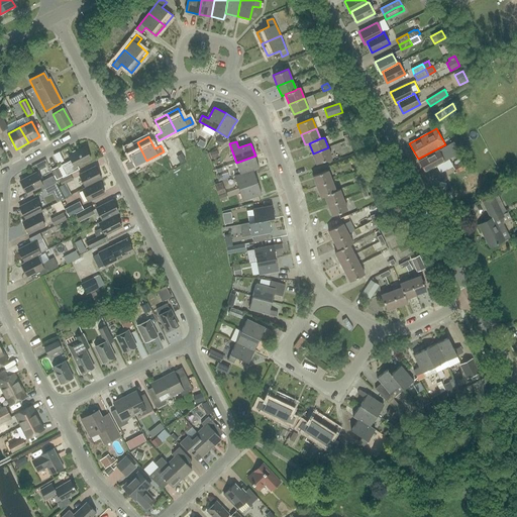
[(425,173),(445,162),(445,161),(460,152),(454,141),(419,161),(425,173)]
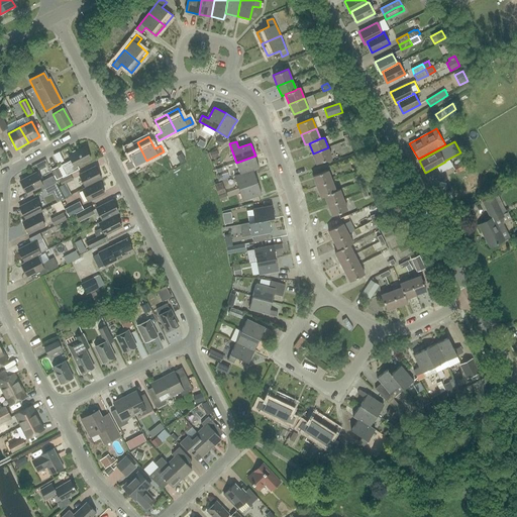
[(137,142),(125,148),(131,161),(126,164),(129,170),(146,161),(137,142)]
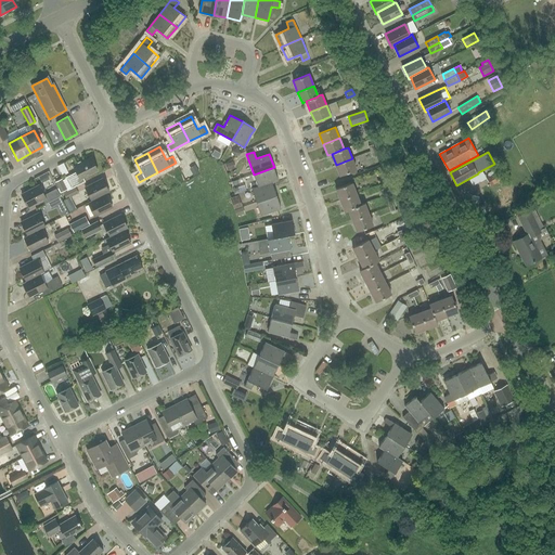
[(85,182),(84,178),(98,170),(91,158),(74,167),(76,172),(65,178),(66,179),(63,180),(62,179),(55,182),(60,193),(66,190),(67,191),(75,186),(85,182)]
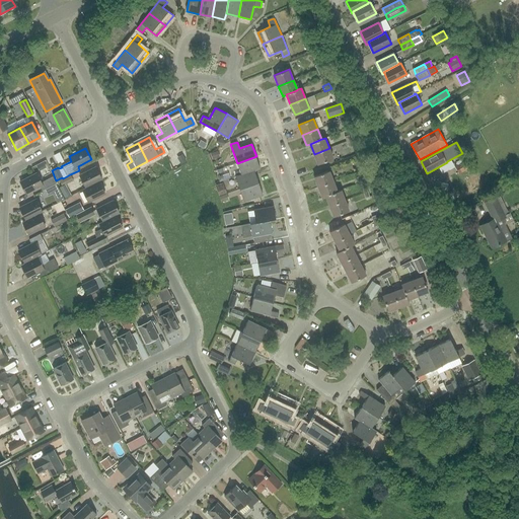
[(329,148),(314,154),(318,164),(334,158),(329,148)]
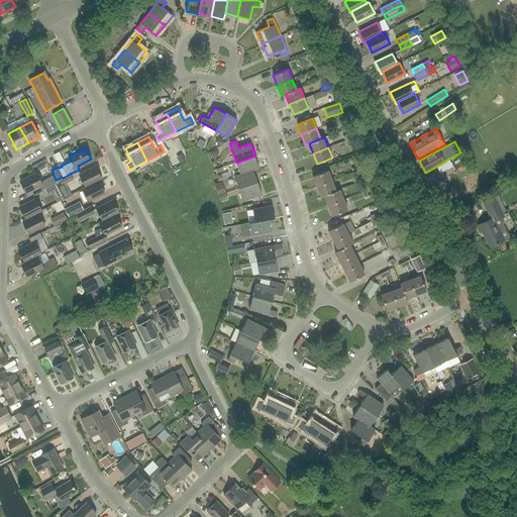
[(236,163),(240,174),(240,175),(253,170),(260,168),(255,156),(236,163)]
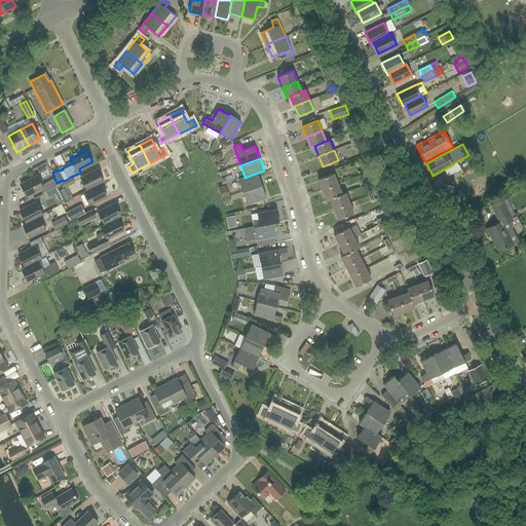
[(472,162),(461,168),(465,177),(477,170),(472,162)]
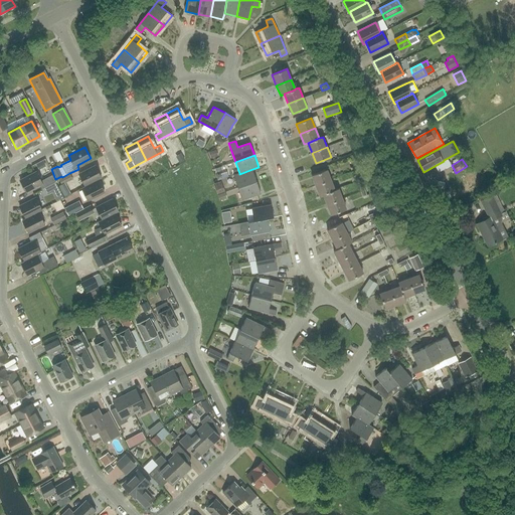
[(84,186),(102,177),(96,166),(78,174),(84,186)]
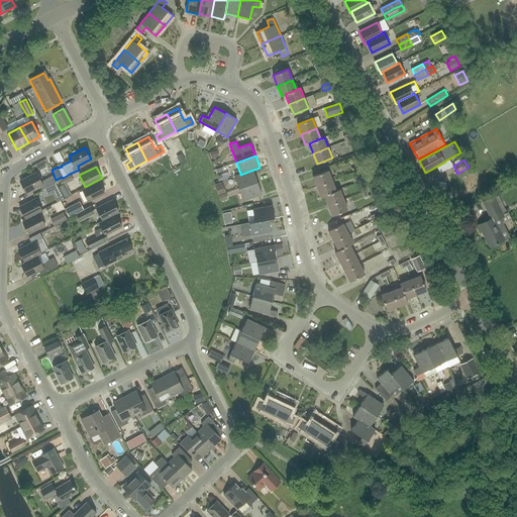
[(240,174),(234,176),(238,188),(257,182),(253,170),(240,175),(240,174)]
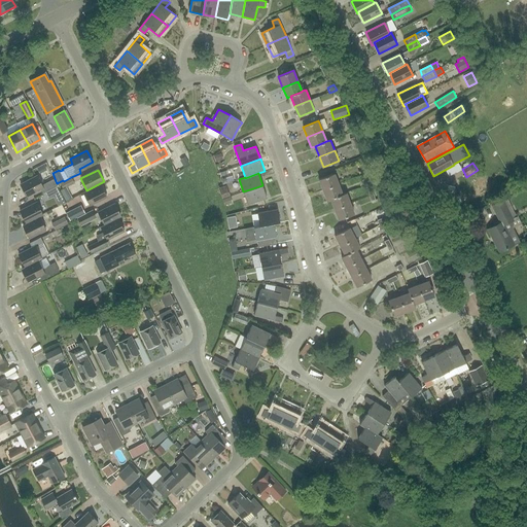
[(335,174),(319,179),(323,190),(339,184),(335,174)]
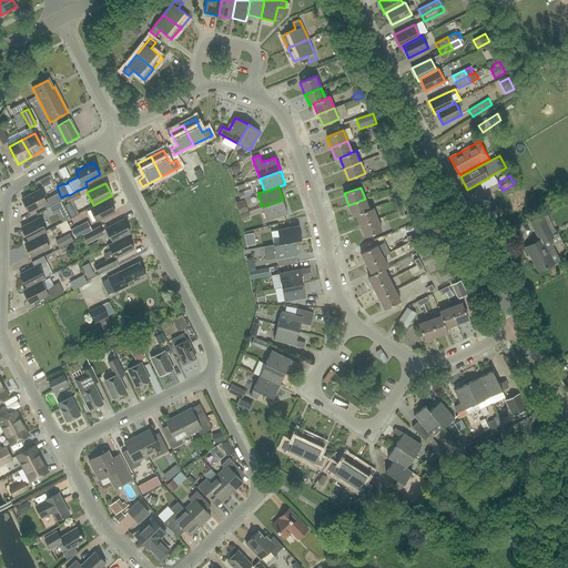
[(58,194),(46,200),(40,190),(22,199),(29,212),(43,204),(46,209),(60,203),(61,202),(58,194)]
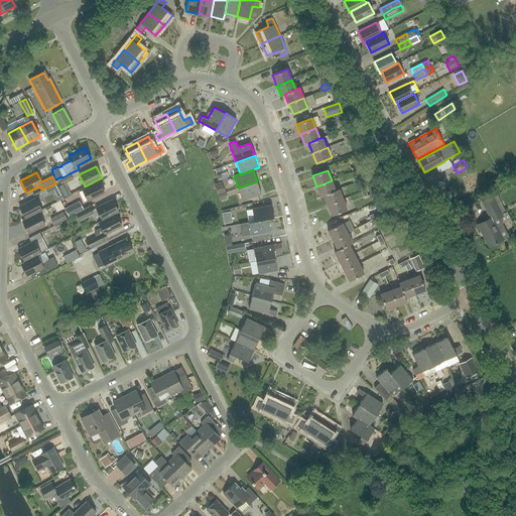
[(58,179),(62,185),(73,179),(70,173),(62,177),(58,179)]
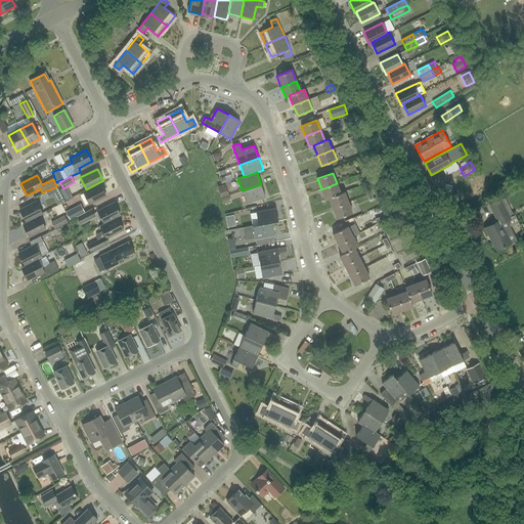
[(337,183),(321,189),(325,200),(330,199),(329,198),(341,193),(337,183)]
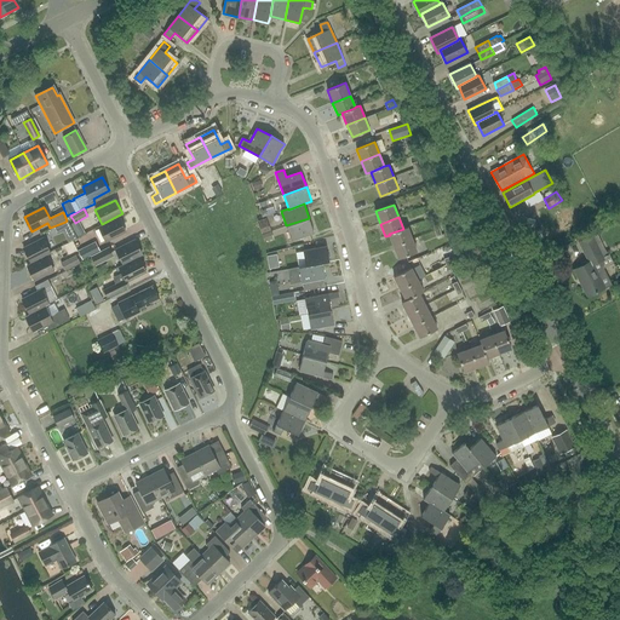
[(107,241),(126,231),(119,218),(99,228),(107,241)]
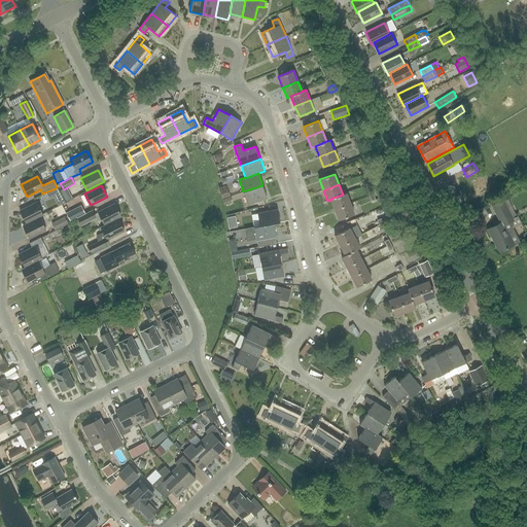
[(262,185),(243,191),(248,205),(267,198),(262,185)]
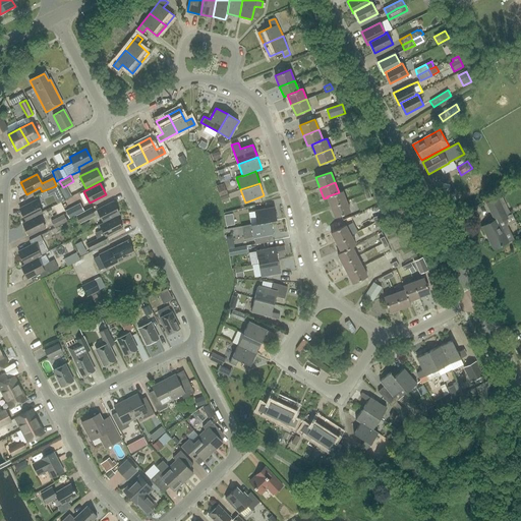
[(227,194),(223,184),(217,187),(220,196),(227,194)]
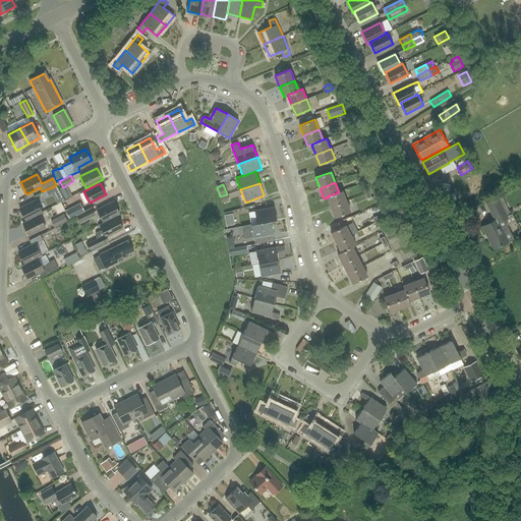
[(339,192),(327,196),(328,197),(331,207),(346,201),(342,190),(339,192)]
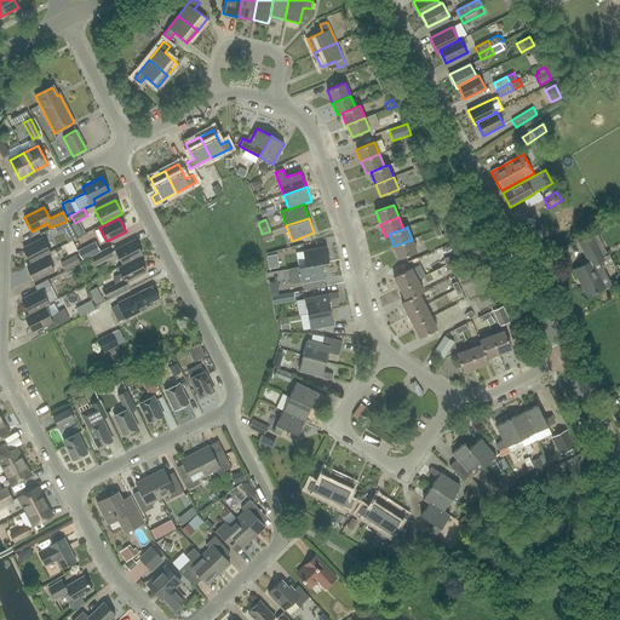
[(603,268),(604,259),(592,235),(579,241),(590,262),(574,269),(587,297),(612,285),(603,268)]
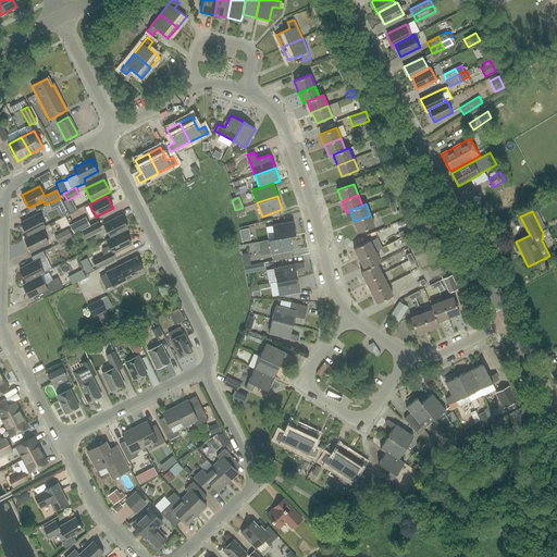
[(27,236),(45,227),(38,214),(21,223),(27,236)]
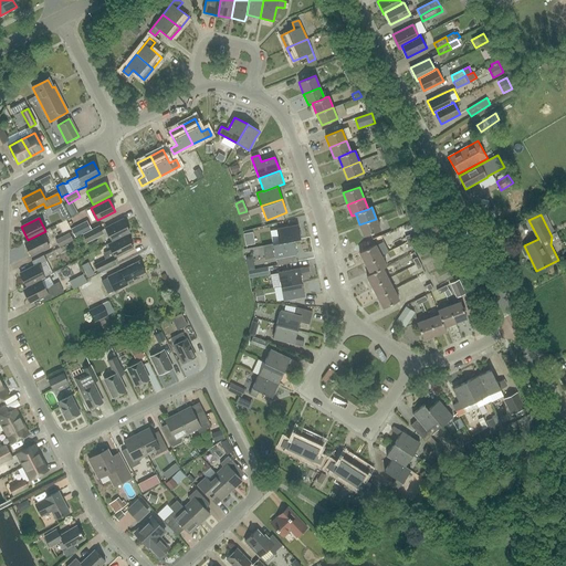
[(112,241),(129,232),(124,219),(105,228),(112,241)]
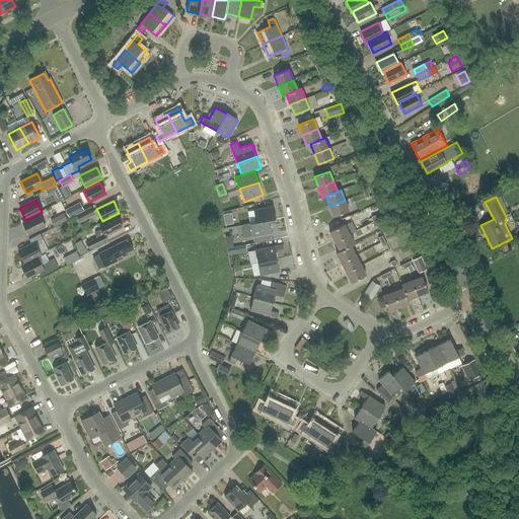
[(345,201),(329,206),(334,217),(349,211),(345,201)]
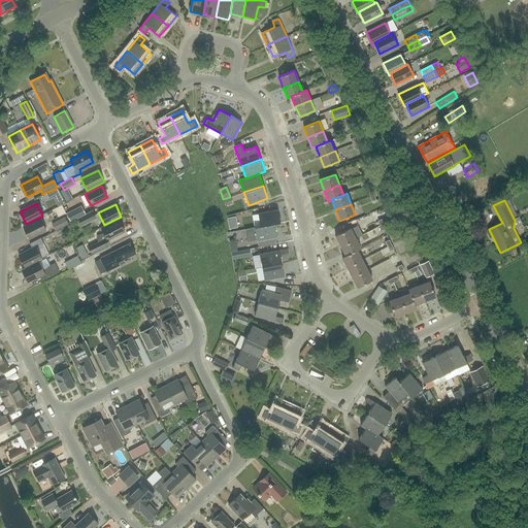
[(86,213),(81,206),(66,213),(70,222),(86,213)]
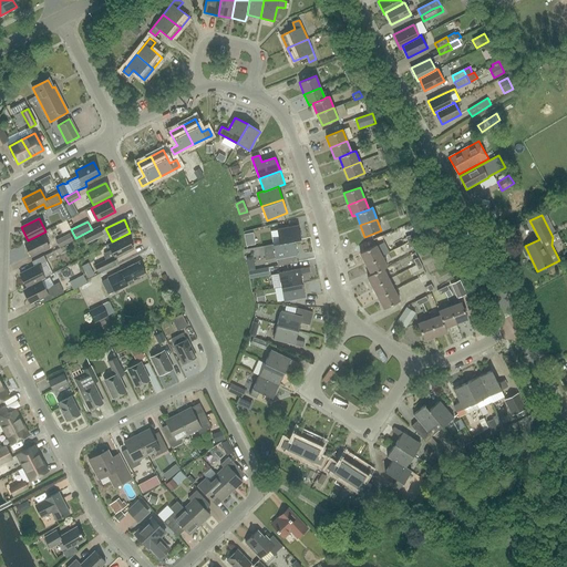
[(295,241),(301,239),(299,225),(277,229),(280,243),(280,244),(295,240),(295,241)]
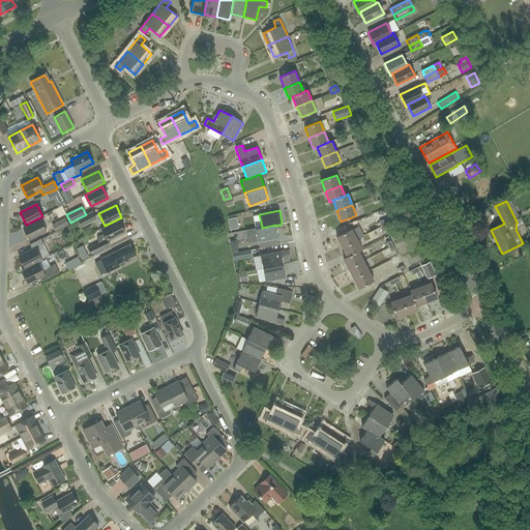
[(82,227),(95,219),(91,212),(79,219),(82,227)]
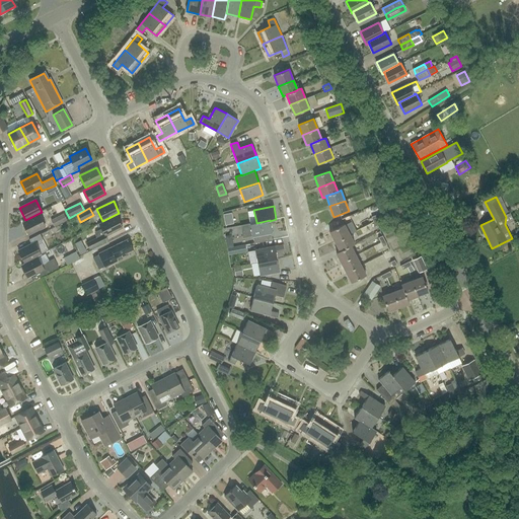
[(225,213),(227,224),(235,222),(232,211),(225,213)]
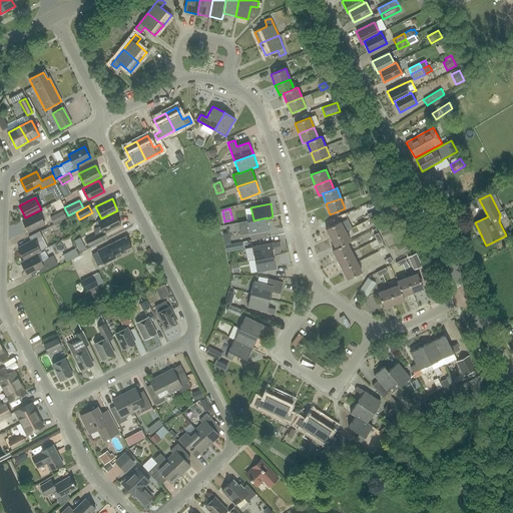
[(63,210),(50,217),(53,223),(66,217),(63,210)]
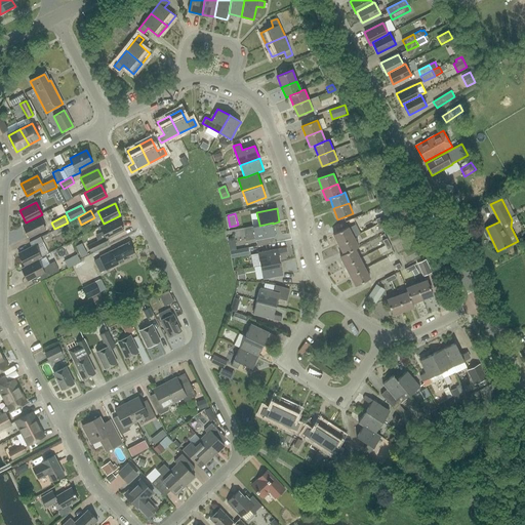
[(29,237),(45,229),(40,216),(23,226),(29,237)]
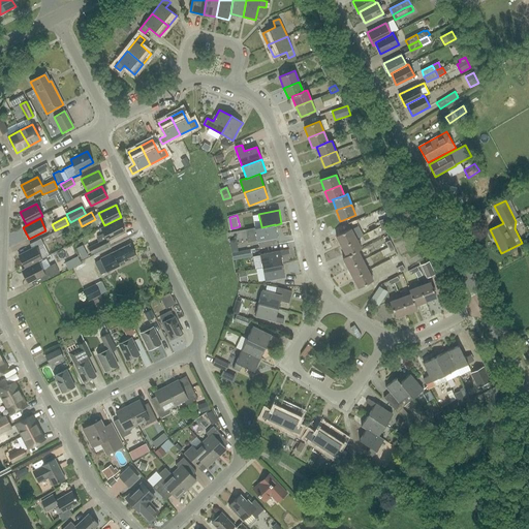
[(107,241),(125,231),(119,220),(101,228),(103,232),(97,236),(96,239),(98,242),(88,247),(91,253),(110,244),(107,241)]
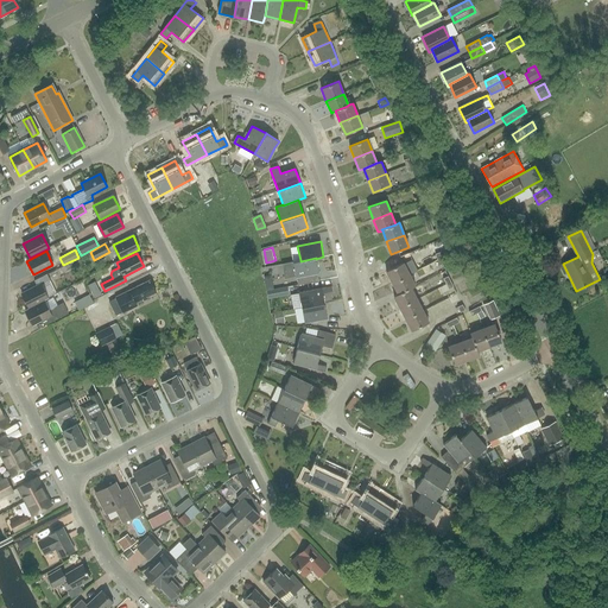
[(320,273),(316,259),(316,258),(301,261),(301,260),(293,263),(297,285),(318,282),(316,273),(320,273)]
